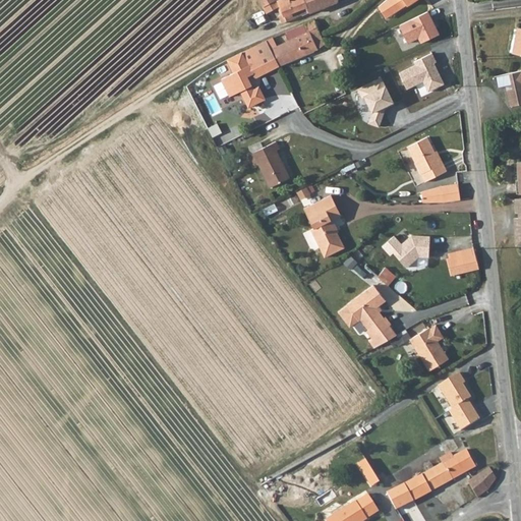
[(283,0),(279,2),(287,21),(297,16),(296,14),(306,10),(302,0),(283,0)]
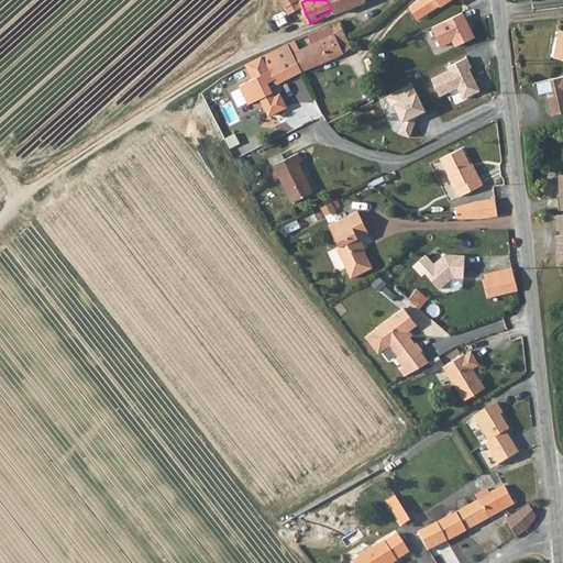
[(327,0),(331,11),(333,14),(364,0),(327,0)]
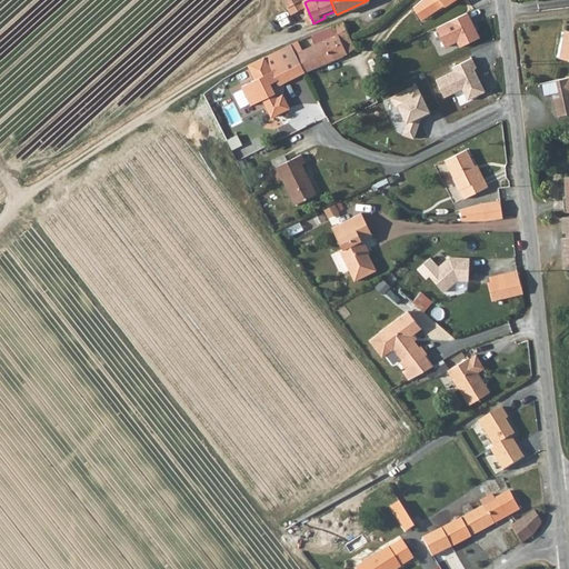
[(303,51),(299,41),(292,45),(306,73),(343,57),(342,55),(355,47),(343,21),(307,38),(309,40),(312,38),(317,45),(303,51)]
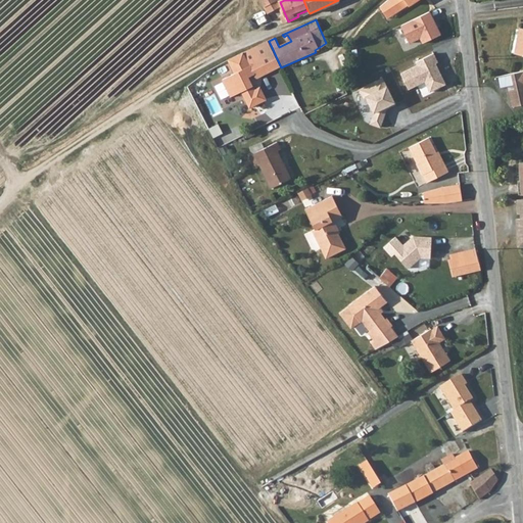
[(522,58),(522,32),(518,32),(513,56),(522,58)]
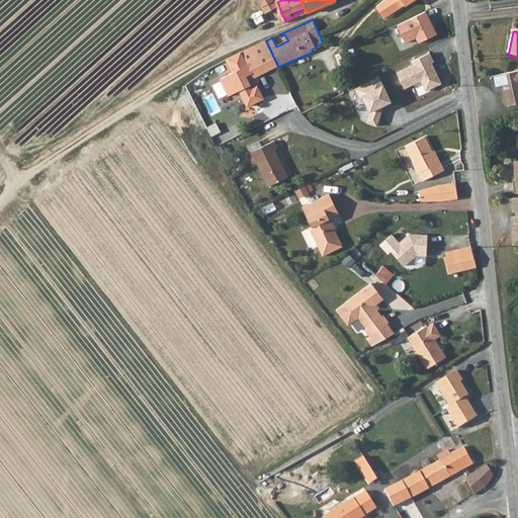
[(256,78),(278,67),(266,40),(212,66),(228,92),(256,78)]
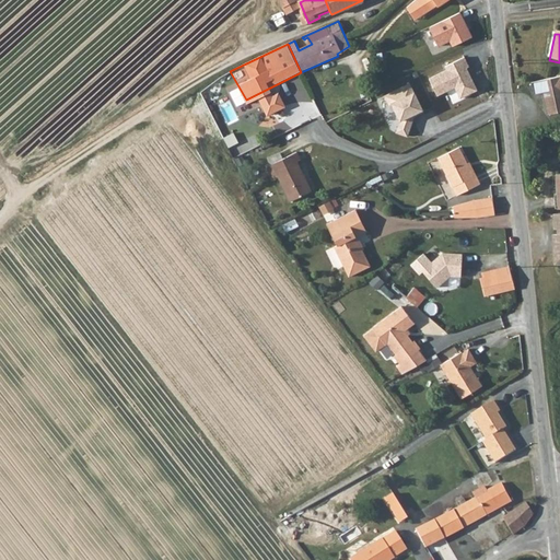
[(559,73),(529,81),(532,94),(540,93),(545,114),(559,109),(559,73)]
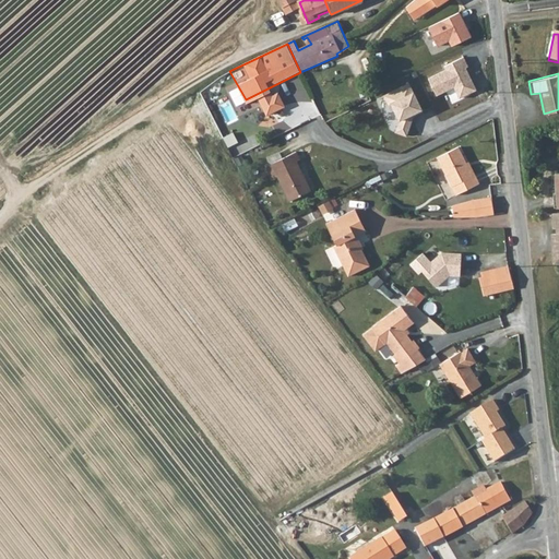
[(276,84),(246,99),(257,121),(287,105),(276,84)]
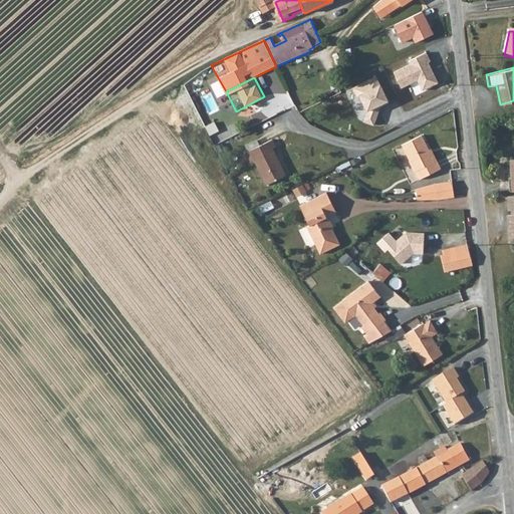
[(422,135),(404,144),(420,179),(441,169),(439,164),(434,158),(422,135)]
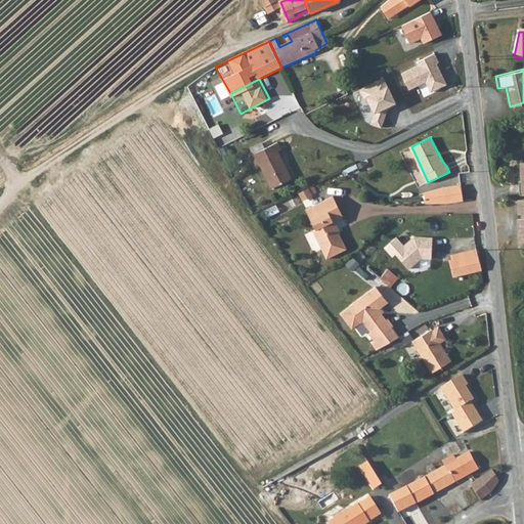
[(271,187),(290,178),(276,151),(279,149),(276,142),(247,158),(251,166),(259,163),(271,187)]
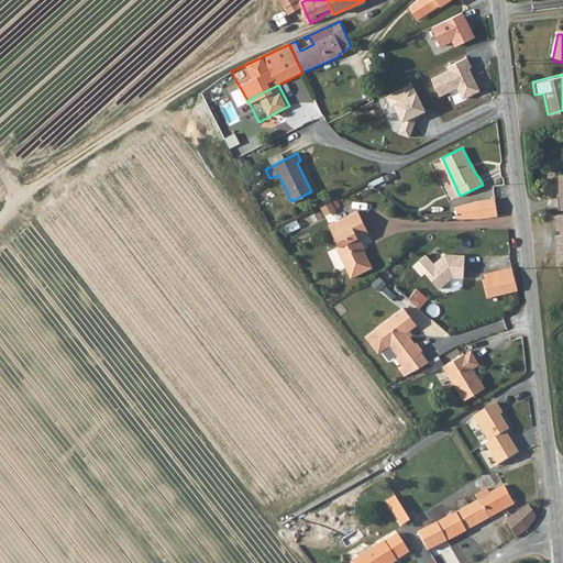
[(459,217),(479,217),(497,213),(494,198),(477,201),(459,206),(459,217)]
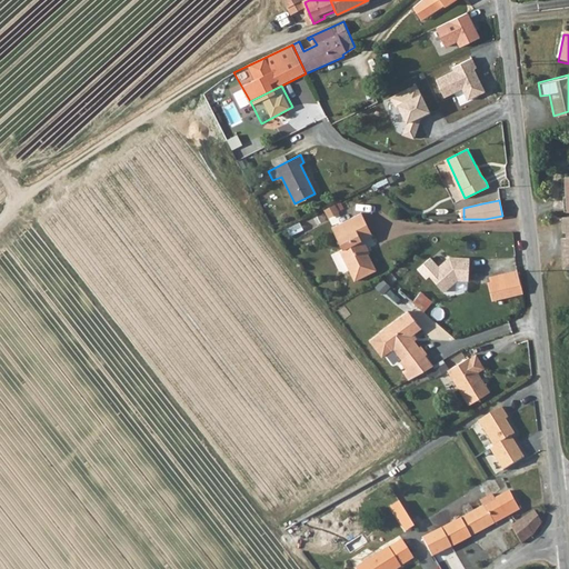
[(343,201),(327,209),(330,217),(347,210),(343,201)]
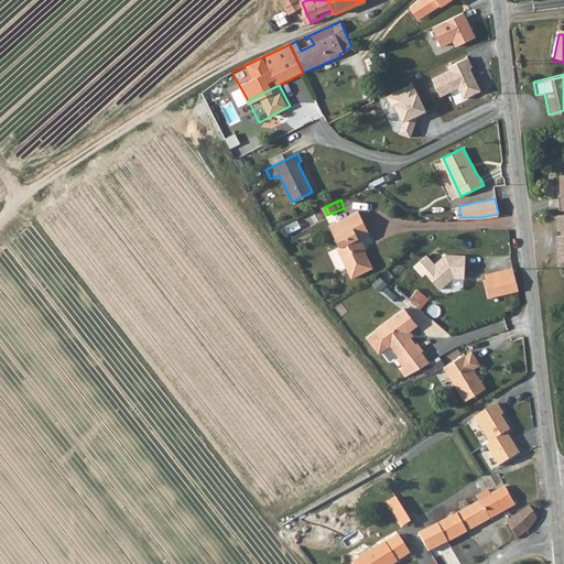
[(334,235),(364,220),(358,209),(329,224),(334,235)]
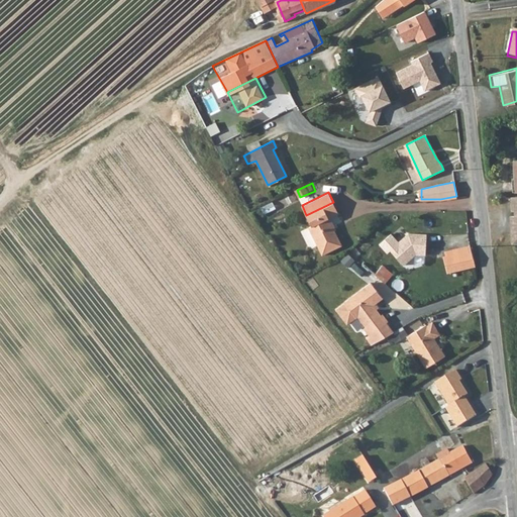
[(516,195),(507,196),(509,215),(507,216),(509,243),(516,242),(516,195)]
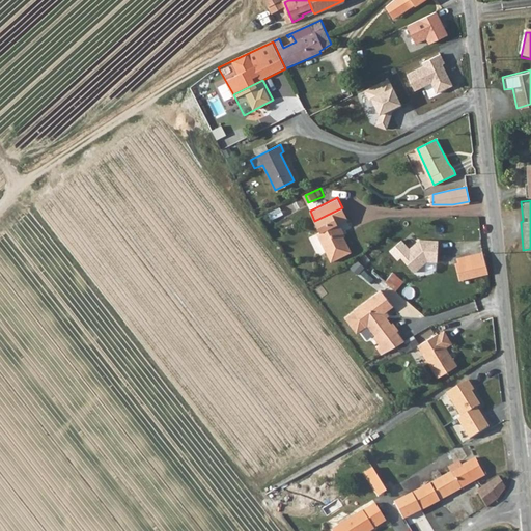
[(342,207),(314,221),(319,231),(315,233),(330,262),(351,254),(336,224),(347,219),(342,207)]
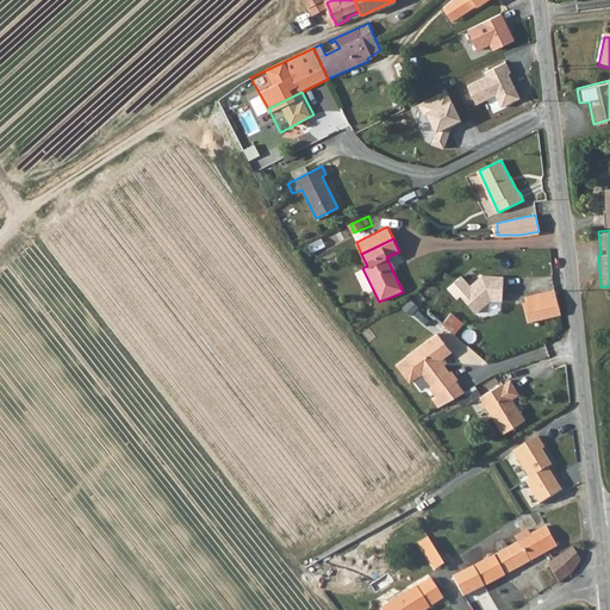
[(475,256),(453,281),(470,294),(492,272),(475,256)]
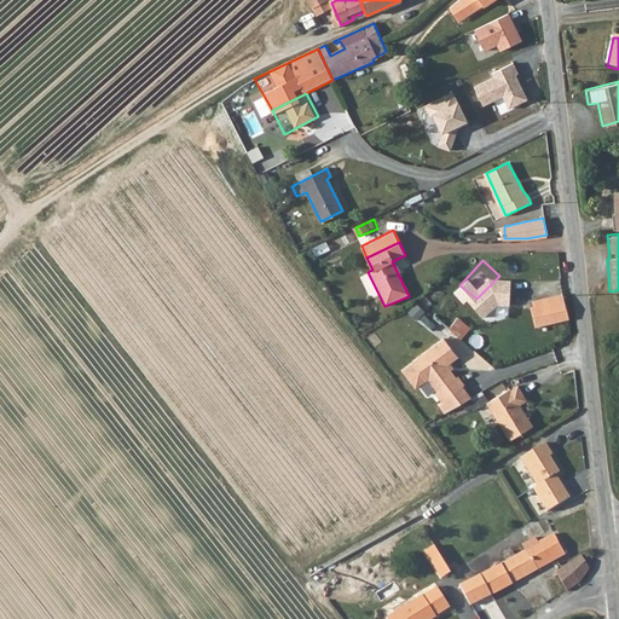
[(476,299),(460,285),(433,314),(456,337),(468,327),(460,317),(476,299)]
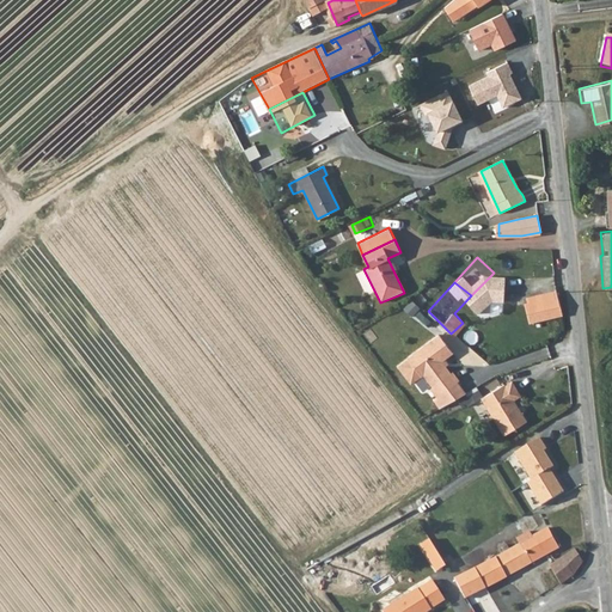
[(527,297),(536,320),(563,314),(557,291),(527,297)]
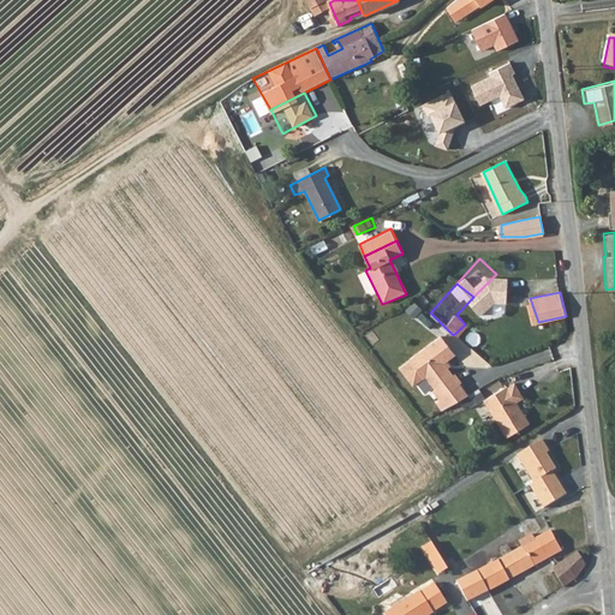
[(461,381),(463,380),(457,374),(454,376),(443,364),(457,353),(442,334),(411,357),(427,376),(428,375),(437,386),(434,389),(442,398),(439,400),(445,407),(471,393),(461,381)]
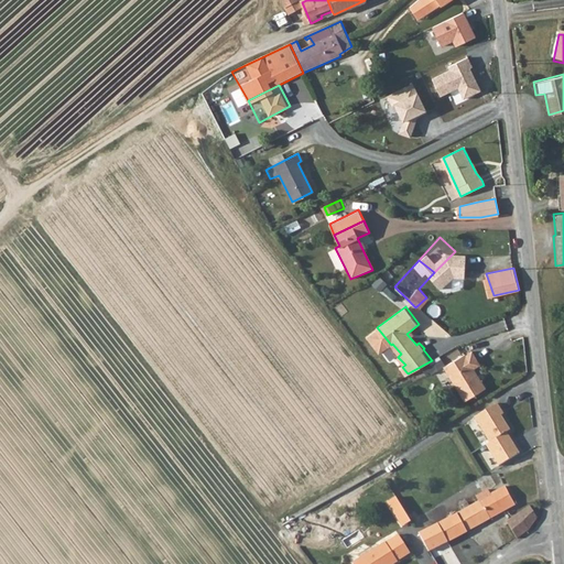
[(467,351),(445,365),(466,399),(488,387),(477,367),(481,364),(478,359),(480,357),(476,348),(468,354),(467,351)]
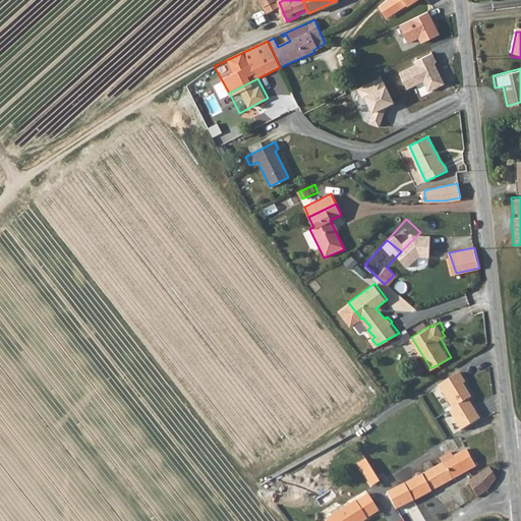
[(462,383),(457,371),(435,385),(448,408),(466,399),(469,397),(460,384),(462,383)]
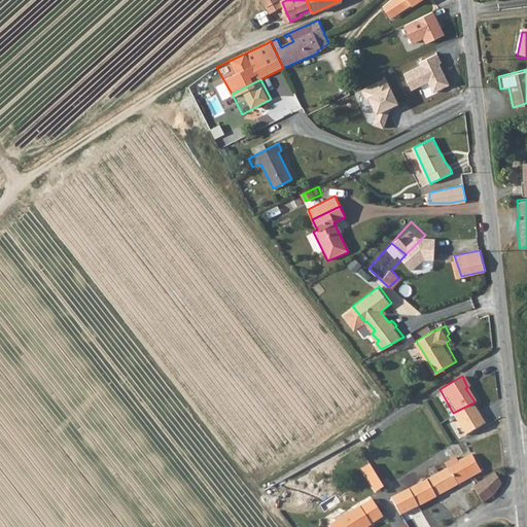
[(484,424),(471,403),(453,413),(451,415),(463,436),(484,424)]
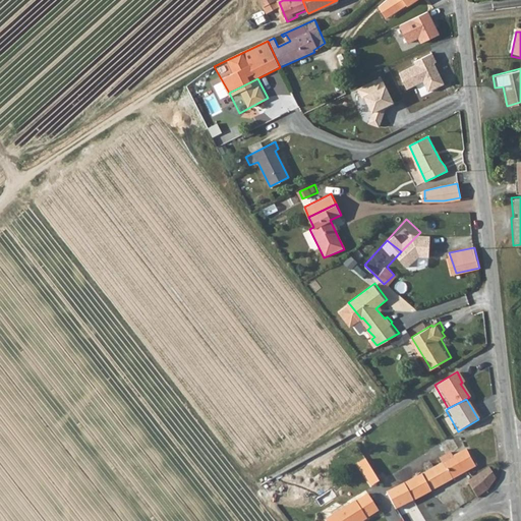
[(453,457),(440,464),(396,488),(405,506),(454,481),(452,478),(476,466),(467,449),(453,457)]
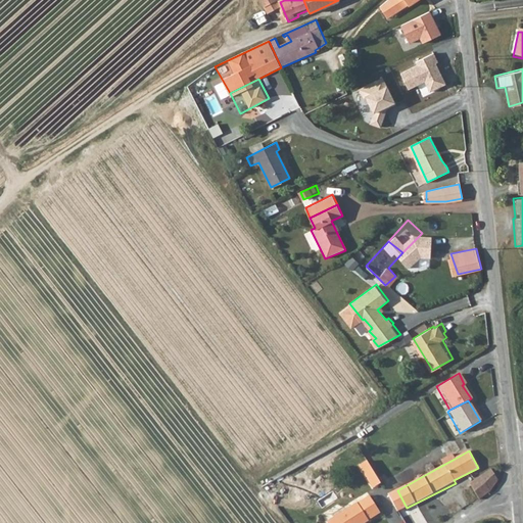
[(438,460),(441,466),(455,459),(452,453),(438,460)]
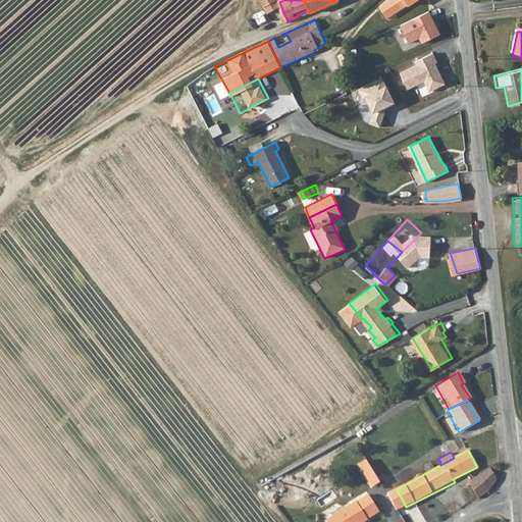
[(374,488),(383,482),(369,460),(360,465),(374,488)]
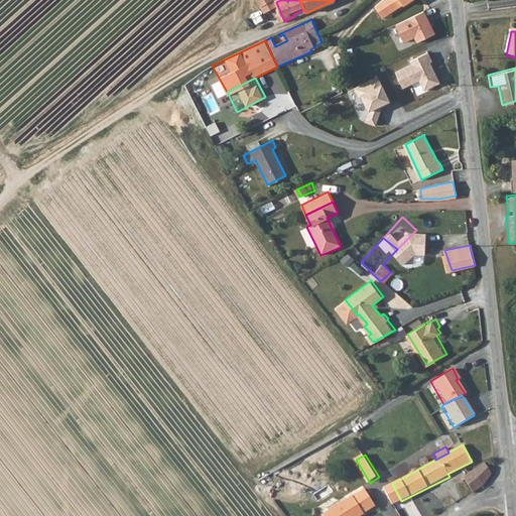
[(463,479),(472,492),(485,483),(491,475),(485,464),(463,479)]
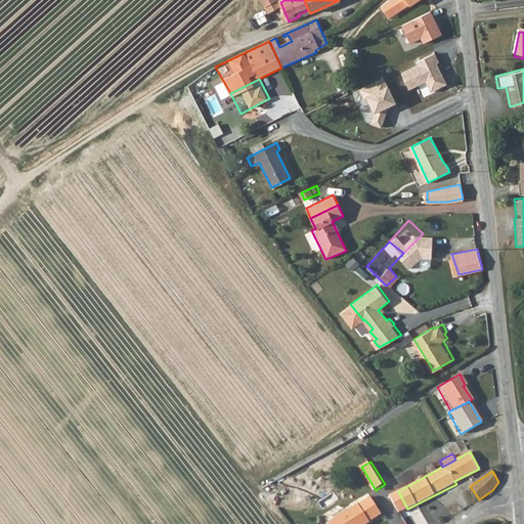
[(465,489),(474,504),(479,499),(470,486),(465,489)]
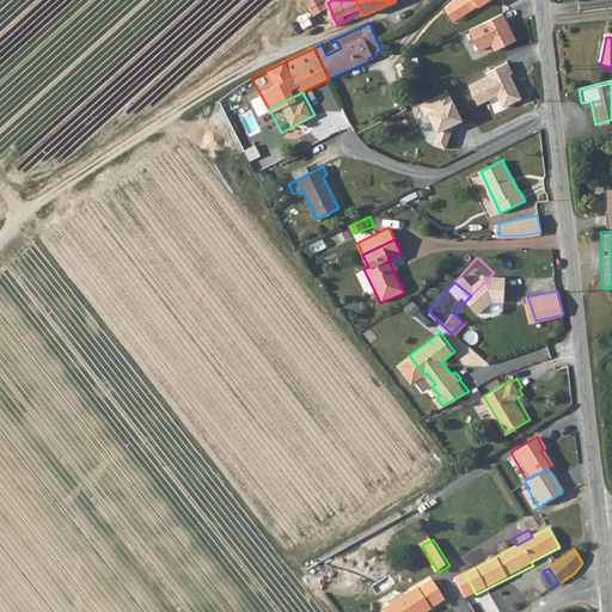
[(465,574),(454,579),(467,599),(476,594),(465,574)]
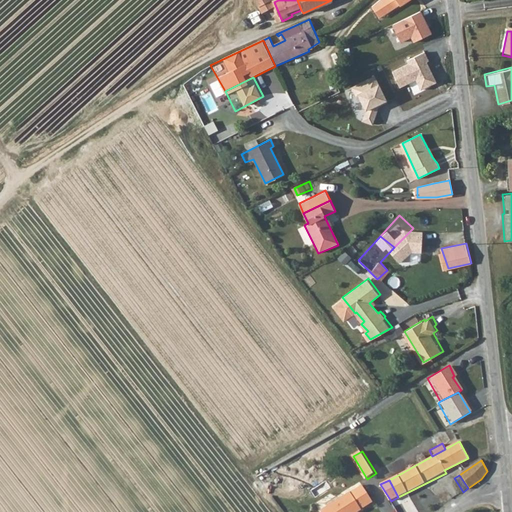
[(356,511),(359,510),(355,502),(367,494),(362,485),(319,511),(356,511)]
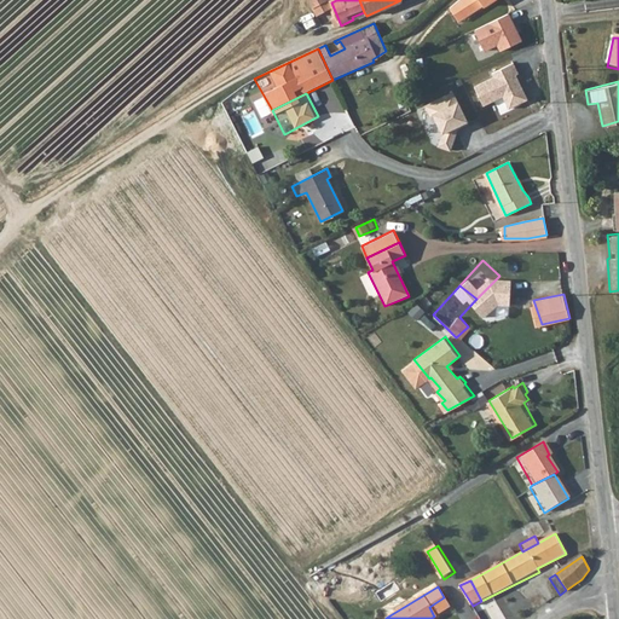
[(429,607),(434,617),(450,606),(444,597),(429,607)]
